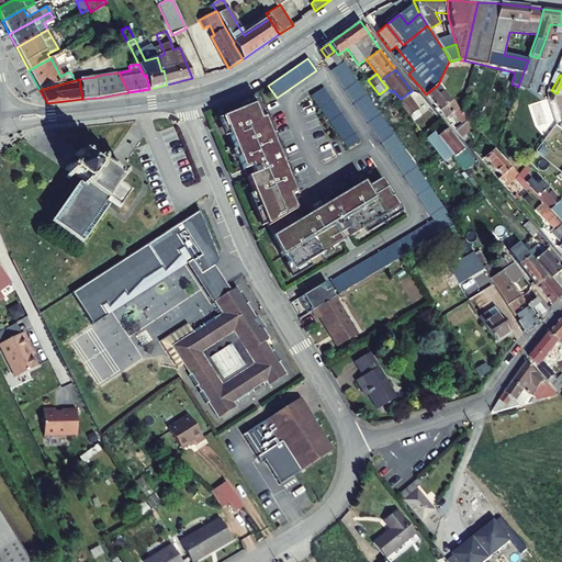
[(462,126),(467,132),(473,125),(438,85),(426,94),(446,119),(452,113),(456,117),(462,125),(461,126),(462,126)]
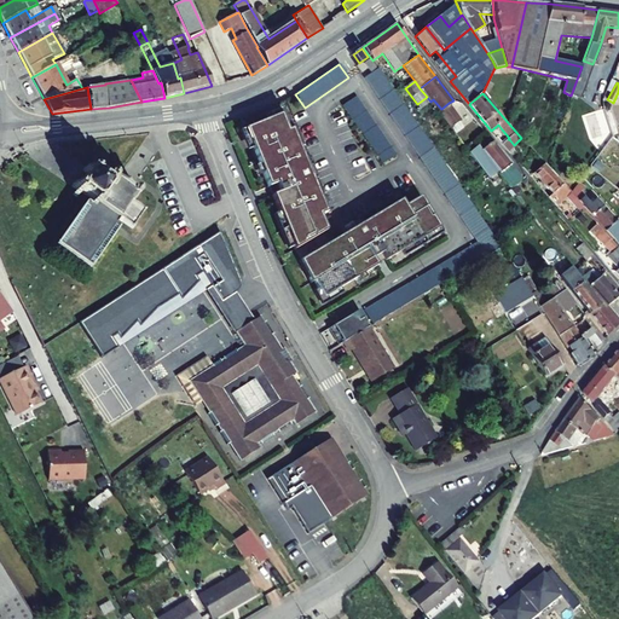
[(359,96),(345,104),(377,166),(393,157),(359,96)]
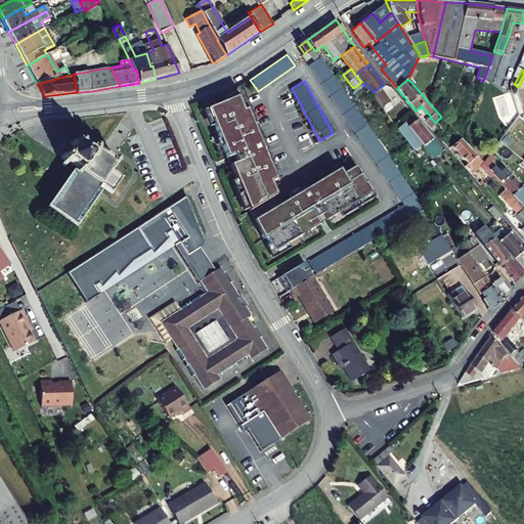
[(479,94),(482,84),(476,82),(472,92),(479,94)]
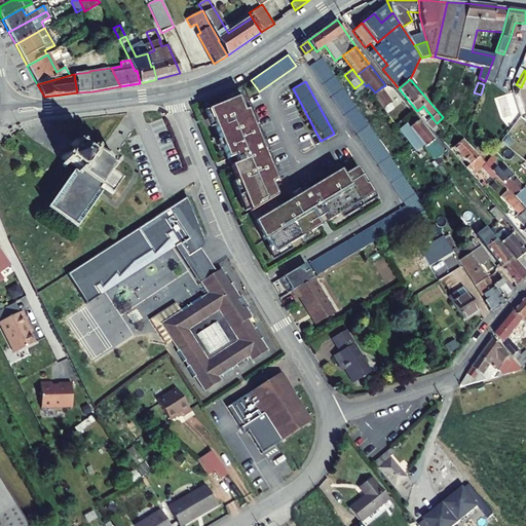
[(372,95),(382,109),(392,102),(381,87),(375,92),(372,95)]
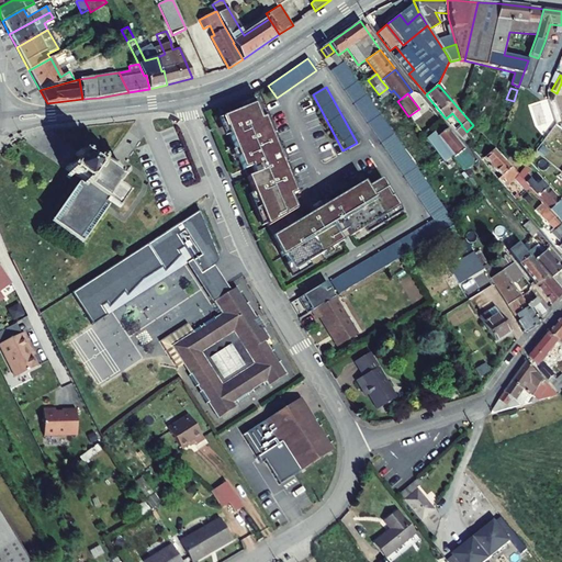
[(247,178),(267,227),(296,210),(291,197),(296,194),(284,164),(290,161),(285,150),(280,153),(277,145),(265,117),(261,120),(250,94),(217,108),(244,170),(247,178)]
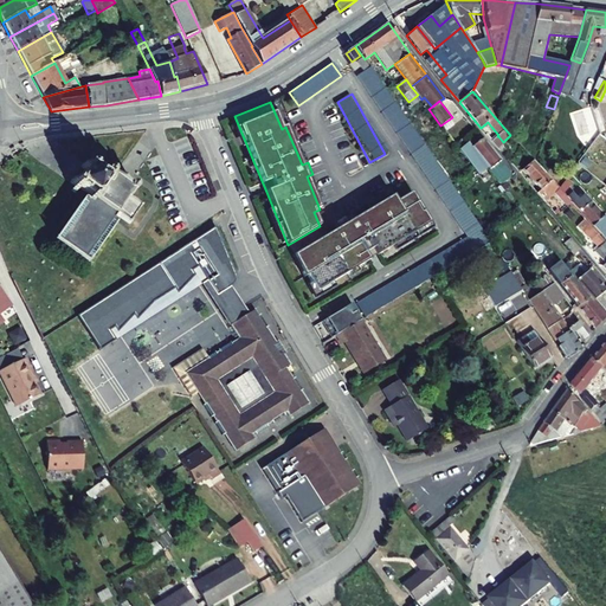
[(591,110),(599,133),(605,131),(598,108),(591,110)]
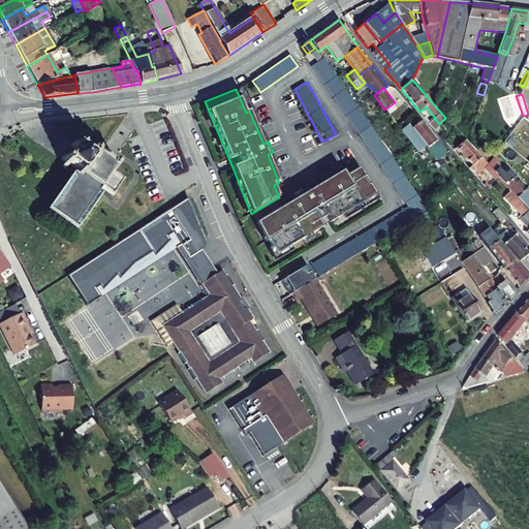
[(402,111),(411,123),(417,118),(408,105),(402,111)]
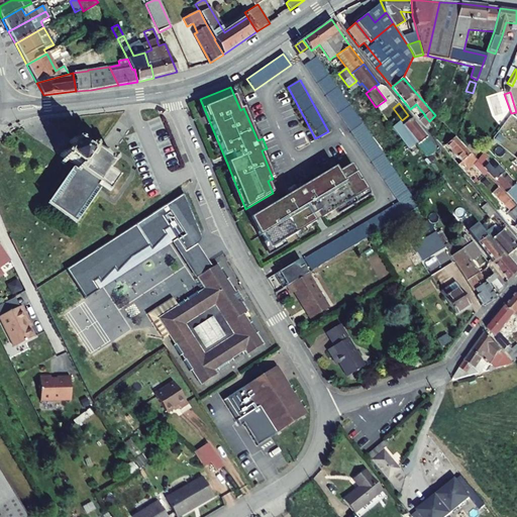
[(410,109),(413,113),(419,108),(416,104),(410,109)]
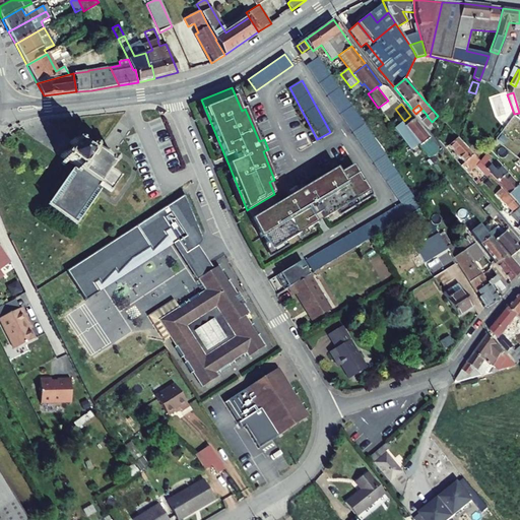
[(394,129),(400,136),(407,130),(430,158),(439,150),(410,116),(404,121),(394,129)]
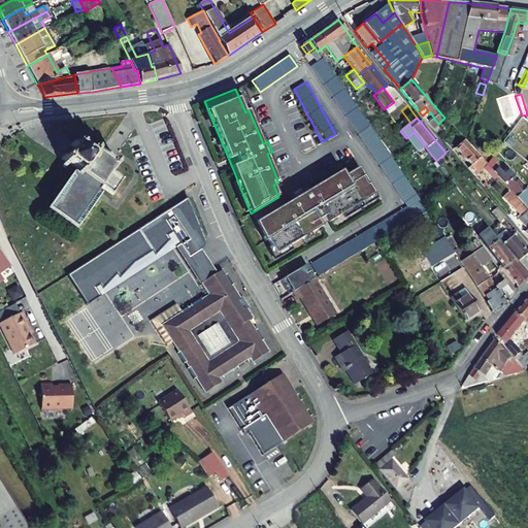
[(325,257),(332,269),(427,212),(370,128),(358,135),(407,208),(327,256),(325,257)]
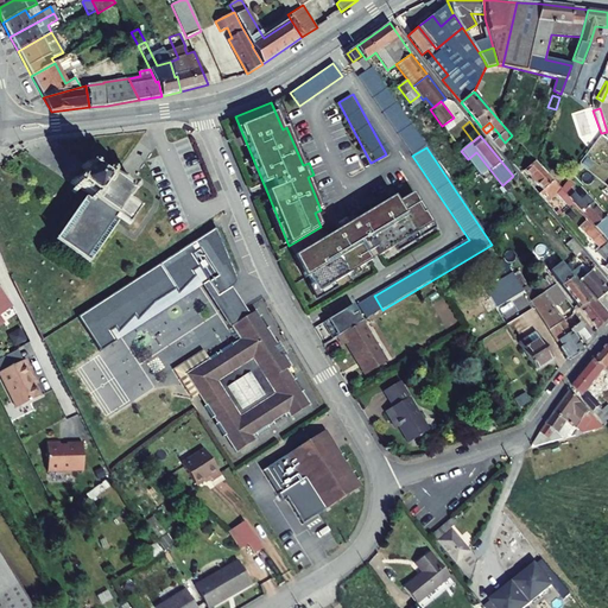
[(588,168),(593,162),(587,158),(582,164),(588,168)]
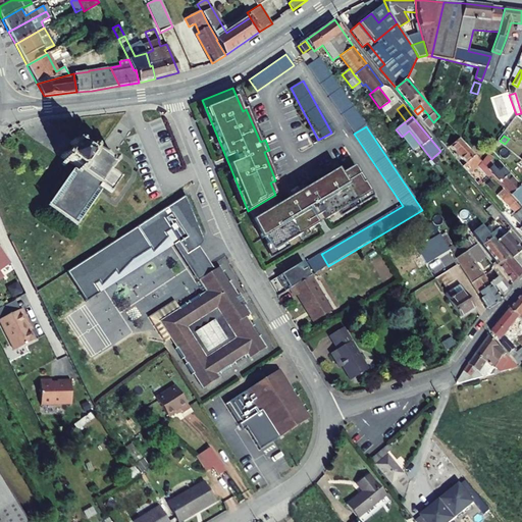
[(460,139),(450,147),(466,164),(463,167),(469,174),(478,167),(484,174),(476,183),(479,187),(492,175),(492,174),(488,170),(481,162),(460,139)]
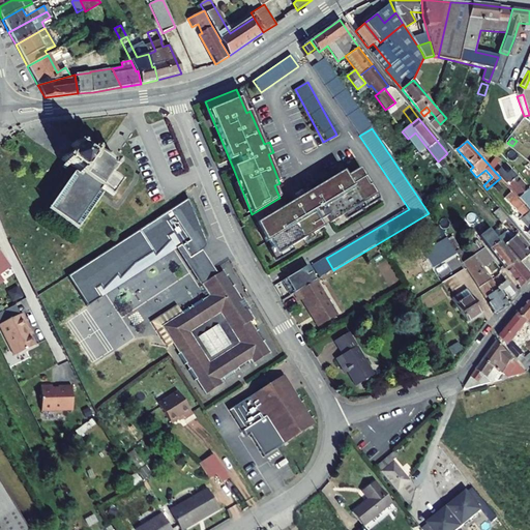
[(76,176),(72,174),(47,210),(76,231),(101,195),(98,193),(101,188),(113,196),(115,193),(114,192),(121,181),(123,181),(123,179),(121,179),(112,173),(115,169),(117,168),(118,166),(118,164),(116,162),(113,163),(113,164),(97,153),(98,153),(98,150),(96,149),(93,149),(92,151),(92,153),(90,156),(80,149),(83,144),(80,142),(77,146),(72,143),(70,147),(74,149),(66,159),(63,156),(61,159),(65,163),(62,167),(65,170),(68,165),(79,172),(76,176)]
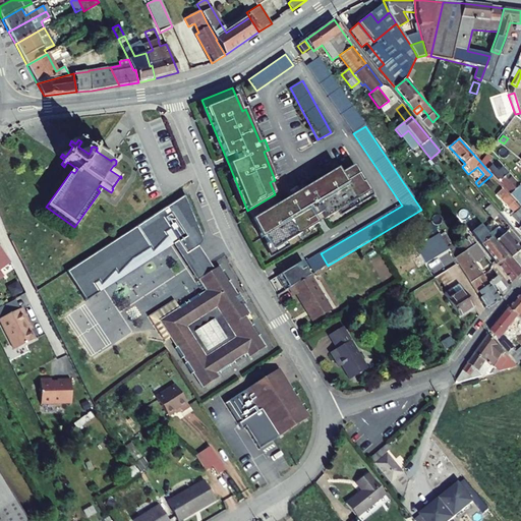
[(499,159),(490,150),(487,153),(496,163),(499,159)]
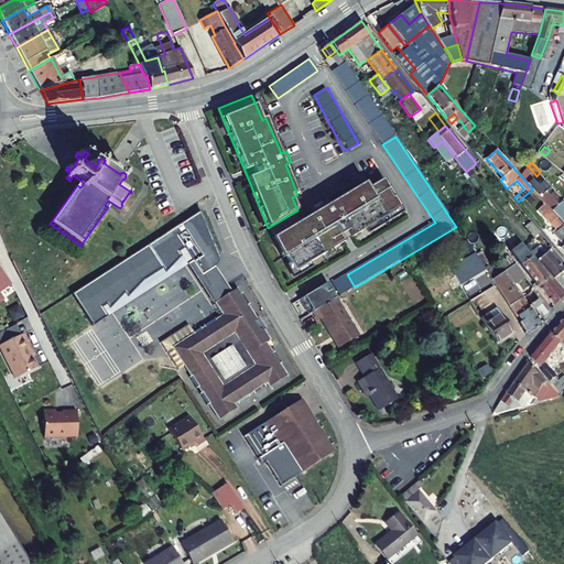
[(532,180),(537,176),(528,165),(520,175),(528,184),(532,180)]
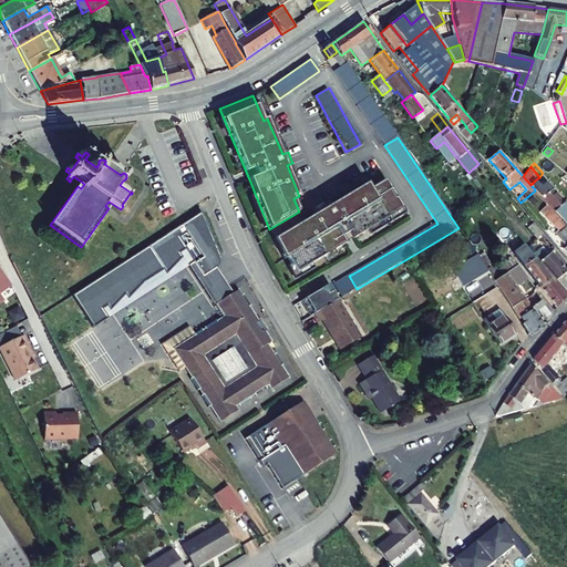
[(297,274),(346,244),(346,243),(352,238),(352,239),(403,209),(385,181),(370,189),(368,184),(332,205),(330,199),(320,205),(322,210),(289,230),(291,234),(278,243),(297,274)]
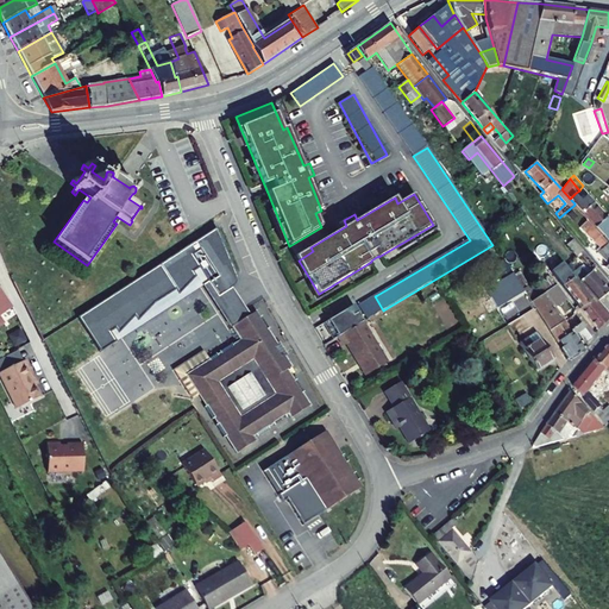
[(595,227),(606,218),(586,195),(581,201),(575,194),(570,199),(575,203),(575,205),(595,227)]
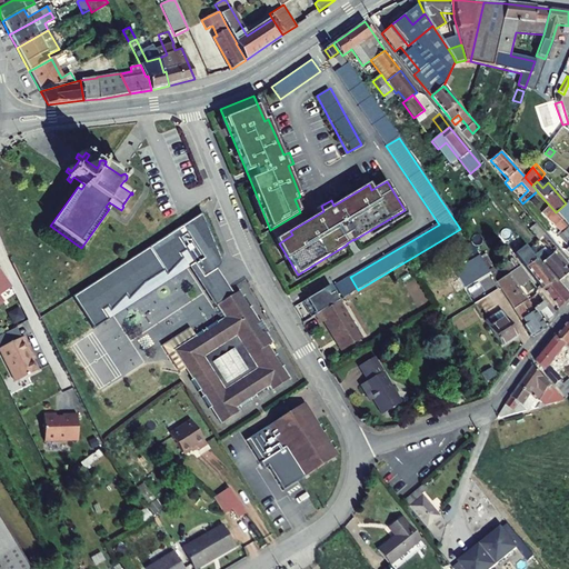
[(568,227),(568,207),(566,203),(556,212),(568,227)]
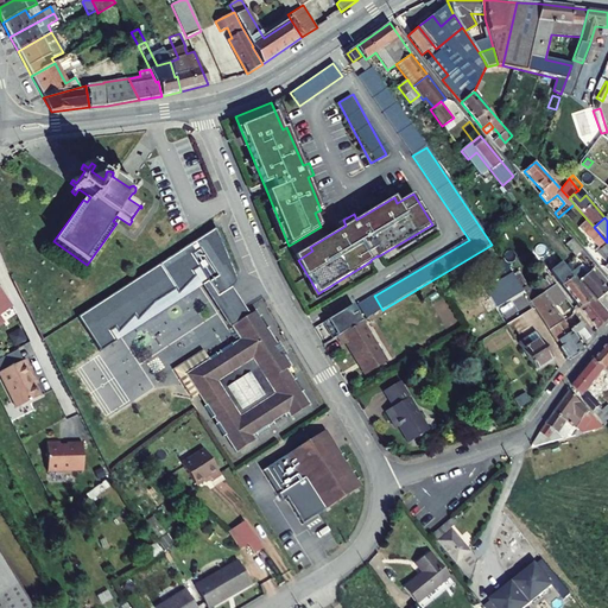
[(607,271),(607,245),(586,221),(580,227),(600,249),(597,253),(607,265),(605,267),(607,271)]
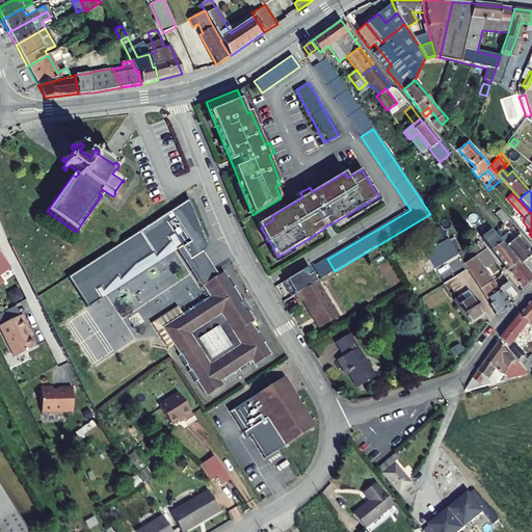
[(187,200),(64,277),(84,308),(99,298),(96,294),(94,290),(98,287),(100,291),(114,277),(117,281),(133,264),(151,254),(169,234),(167,230),(173,227),(169,222),(176,219),(191,244),(195,242),(206,235),(208,232),(208,229),(207,225),(187,200)]
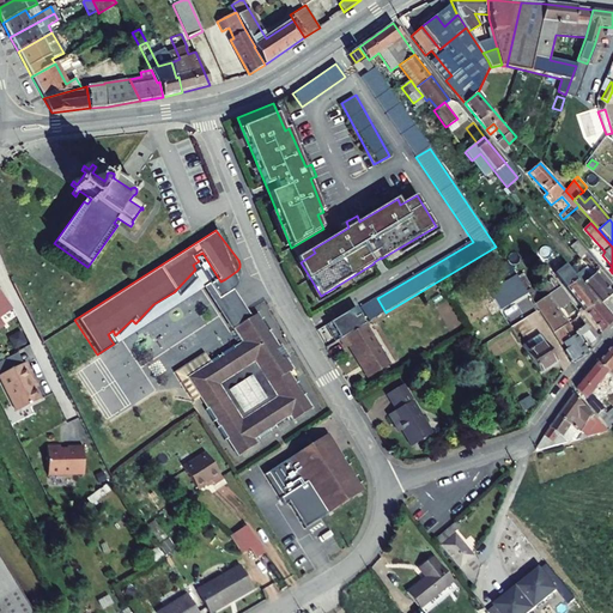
[(581,258),(587,253),(577,241),(571,246),(581,258)]
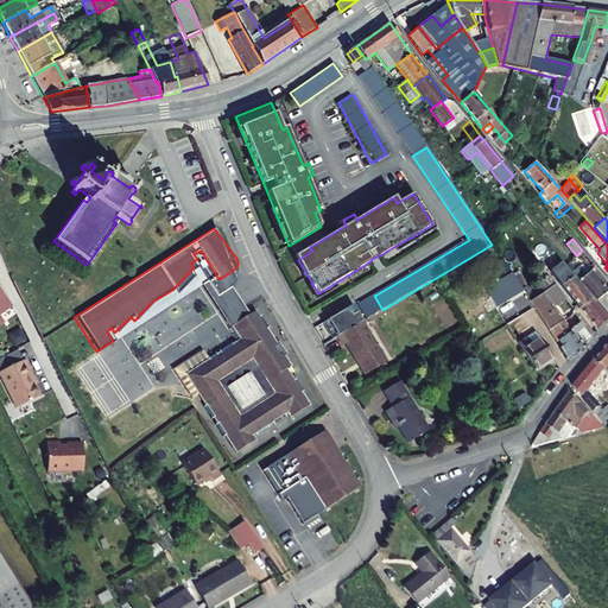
[(230,328),(249,316),(223,277),(219,279),(201,251),(194,254),(197,259),(191,263),(194,267),(172,290),(152,302),(134,321),(131,317),(114,333),(112,328),(107,331),(109,336),(113,341),(202,286),(229,329),(230,328)]
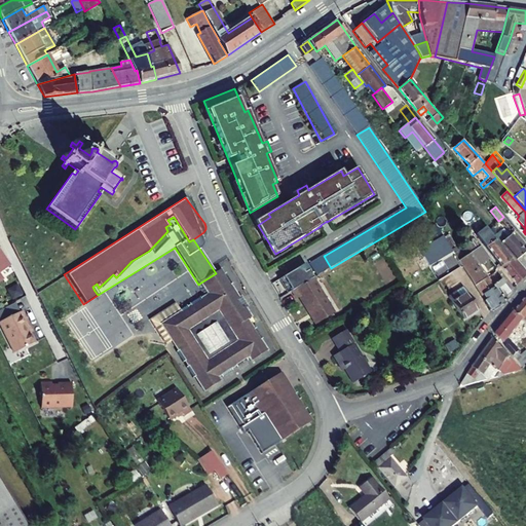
[(440,222),(435,225),(448,246),(452,241),(440,222)]
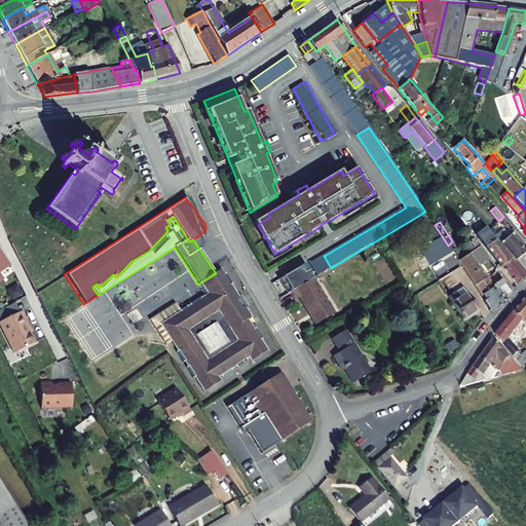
[(433,264),(452,252),(448,246),(435,225),(412,239),(428,266),(429,266),(434,272),(438,270),(435,266),(433,264)]
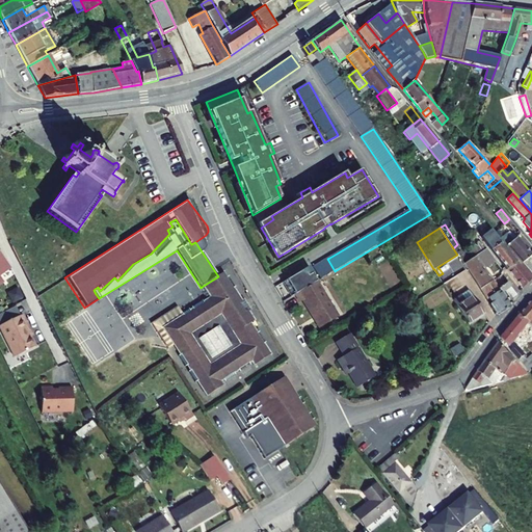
[(499,239),(491,229),(481,237),(507,270),(516,262),(499,239)]
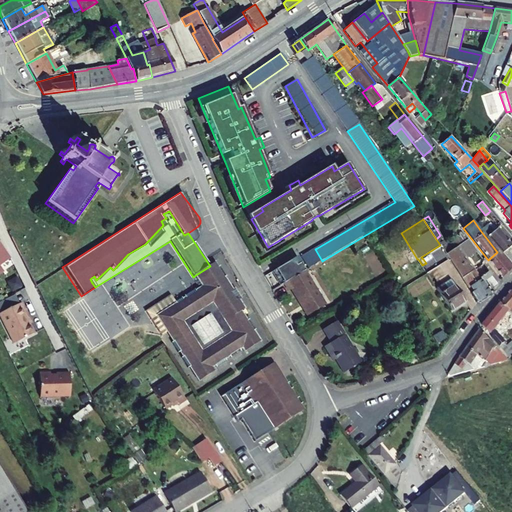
[(487,225),(480,230),(497,252),(500,250),(502,253),(511,246),(497,228),(493,232),(487,225)]
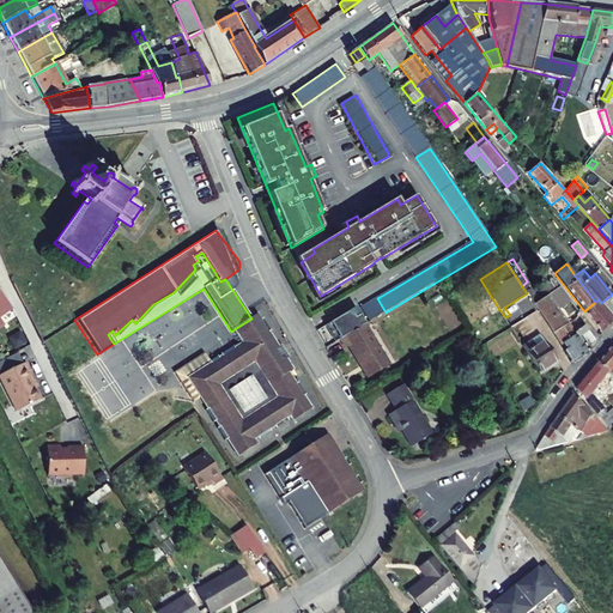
[(557,289),(559,287),(553,279),(534,292),(536,296),(553,284),(557,289)]
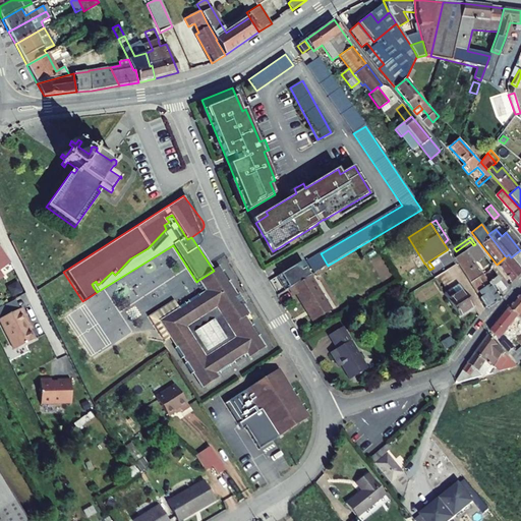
[(454,258),(473,245),(470,241),(456,251),(454,248),(448,239),(444,243),(448,249),(454,258)]
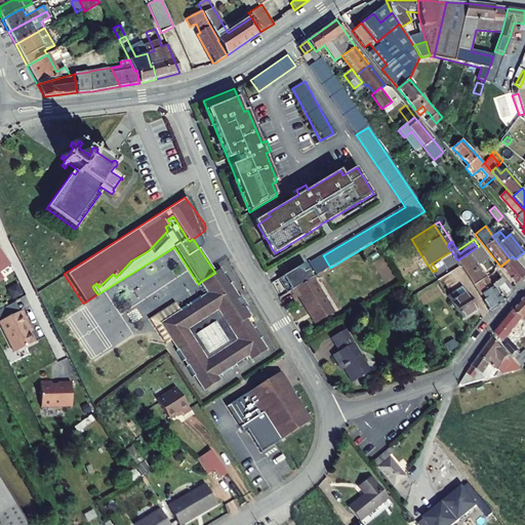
[(486,259),(488,257),(479,246),(477,247),(457,260),(474,286),(486,277),(478,265),(485,259),(486,259)]
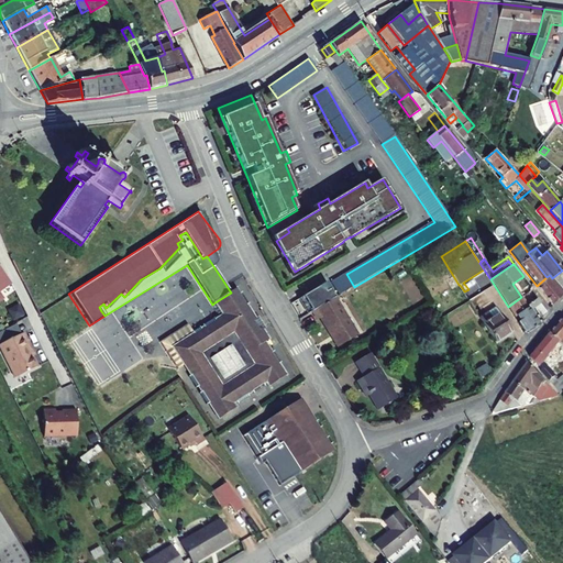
[(0,301),(3,299),(0,294),(0,290),(11,284),(10,284),(0,268),(0,301)]
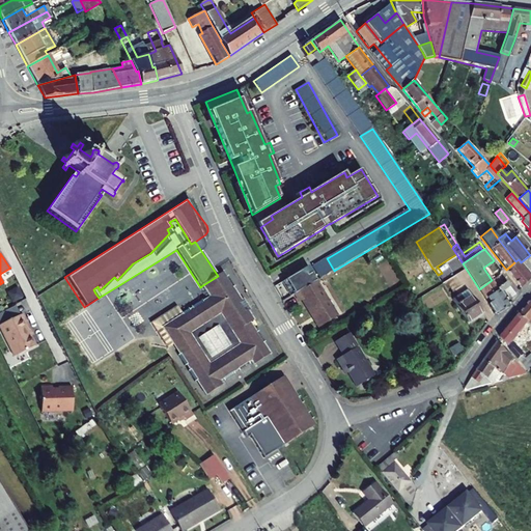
[(506,270),(522,288),(530,277),(530,254),(530,255),(521,262),(519,259),(515,261),(506,270)]
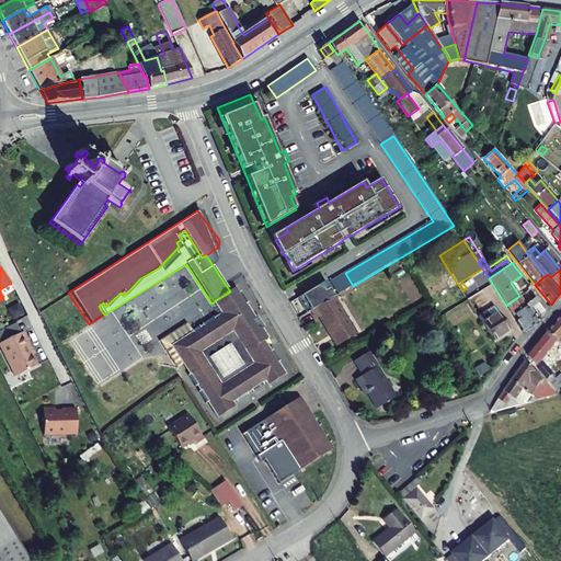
[(345,273),(330,282),(338,295),(353,286),(345,273)]
